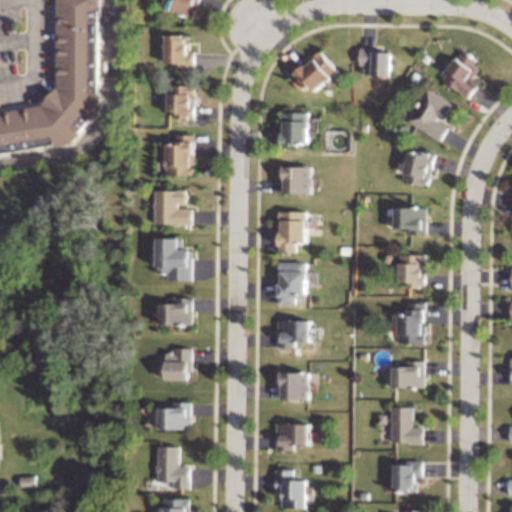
[(0,154),(0,111),(39,105),(55,85),(55,0),(100,0),(100,8),(90,9),(89,93),(101,93),(101,109),(71,142),(0,154)]
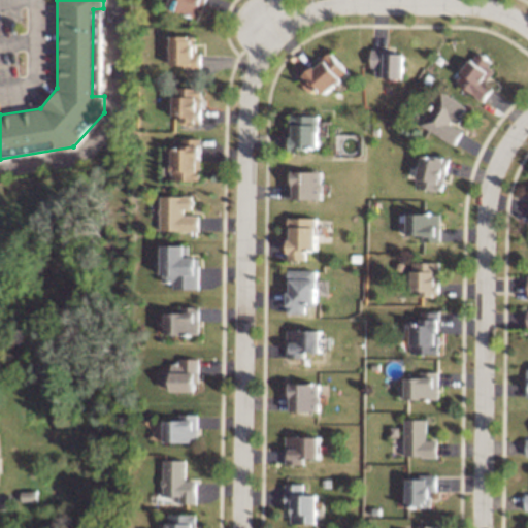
[(170,0),(168,7),(199,18),(205,0),(170,0)]
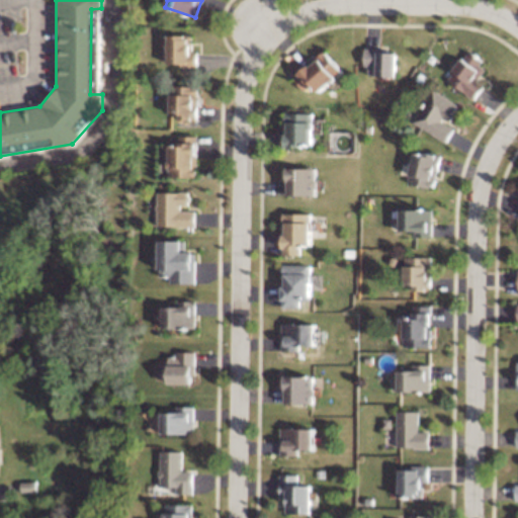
[(92,92),(101,92),(101,11),(93,11),(92,92)]
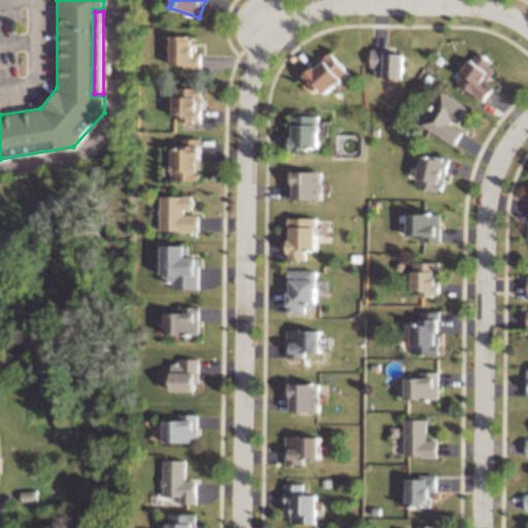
[(196,35),(172,35),(171,64),(185,64),(185,68),(202,69),(202,52),(196,52),(196,35)]
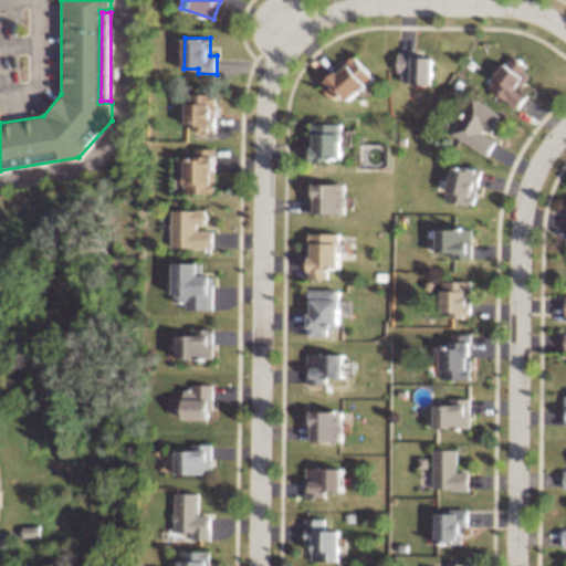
[(398,53),(398,73),(402,73),(401,82),(432,83),(433,54),(398,53)]
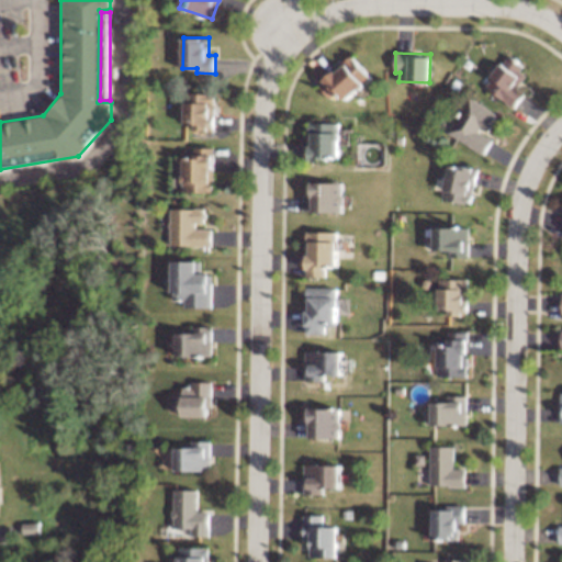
[(317,82),(329,98),(338,91),(346,100),(372,78),(353,54),(317,82)]
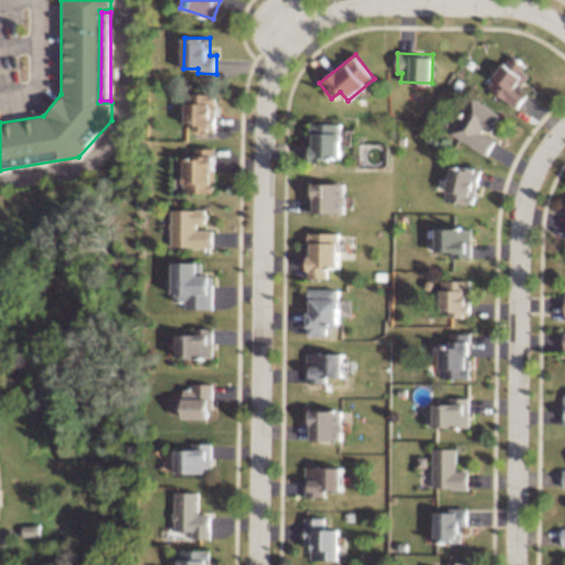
[(531,71),(507,56),(488,89),(519,107),(526,94),(520,89),(531,71)]
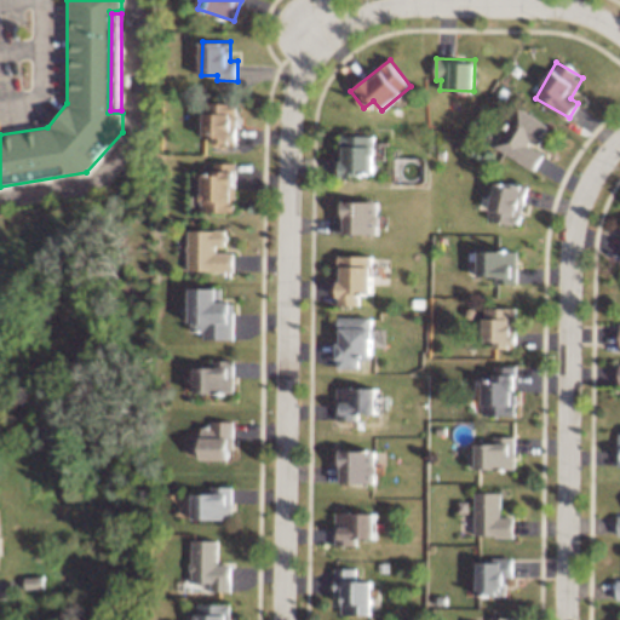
[(236,144),(237,102),(205,102),(205,136),(216,136),(216,143),(236,144)]
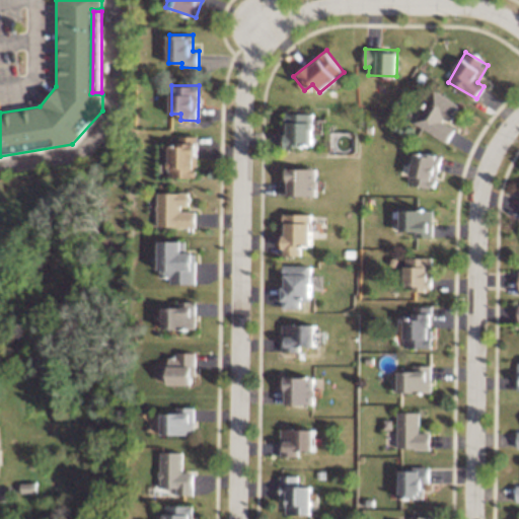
[(413,123),(446,142),(455,128),(448,124),(459,104),(433,89),(413,123)]
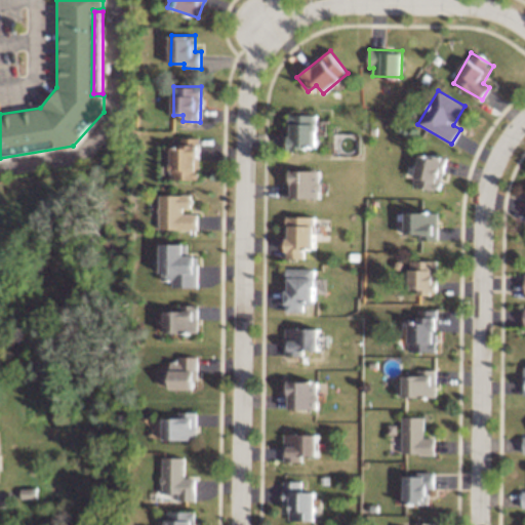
[(317,148),(318,114),(289,114),(288,148),(317,148)]
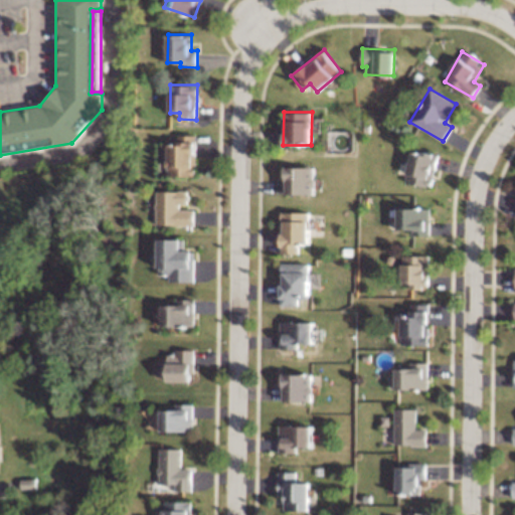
[(196,176),(196,135),(179,134),(178,144),(169,144),(168,175),(196,176)]
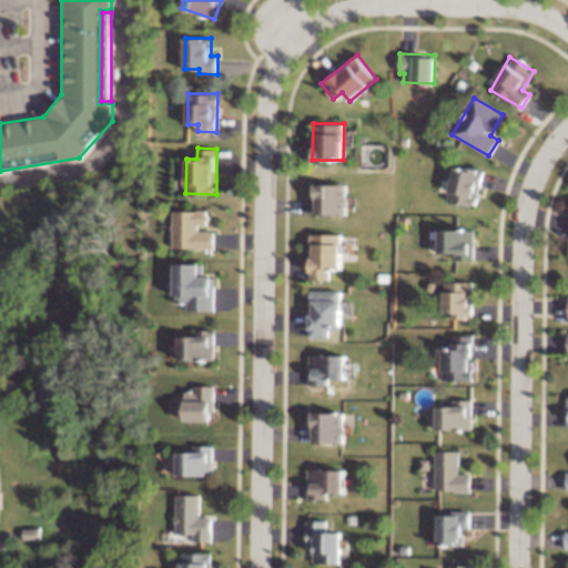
[(445,200),(474,208),(484,171),(454,163),(449,180),(442,178),(438,190),(447,191),(445,200)]
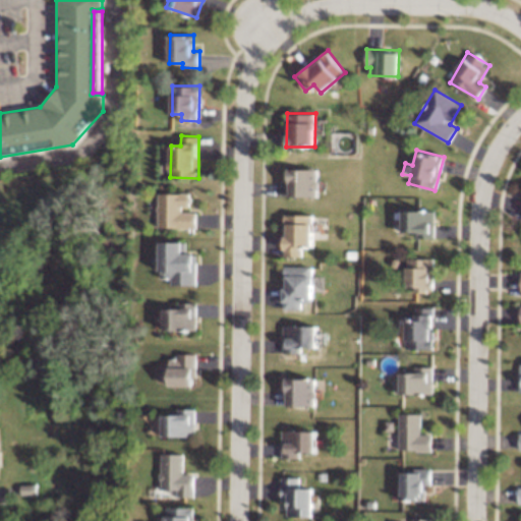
[(317,168),(286,169),(286,188),(290,188),(290,196),(319,195),(317,168)]
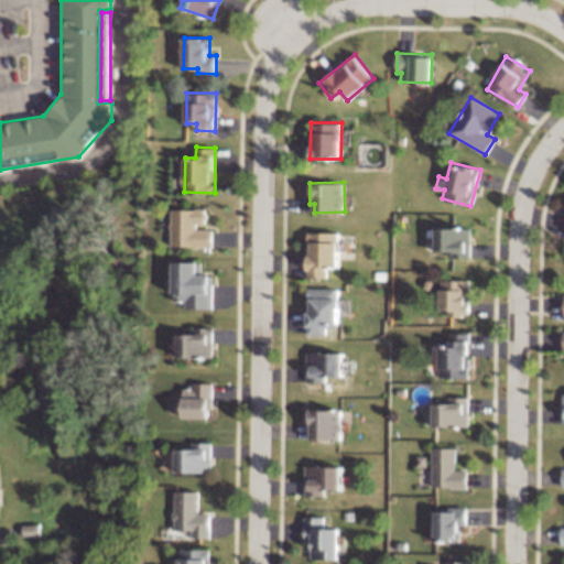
[(172,246),(214,247),(214,227),(206,226),(207,208),(173,208),(172,246)]
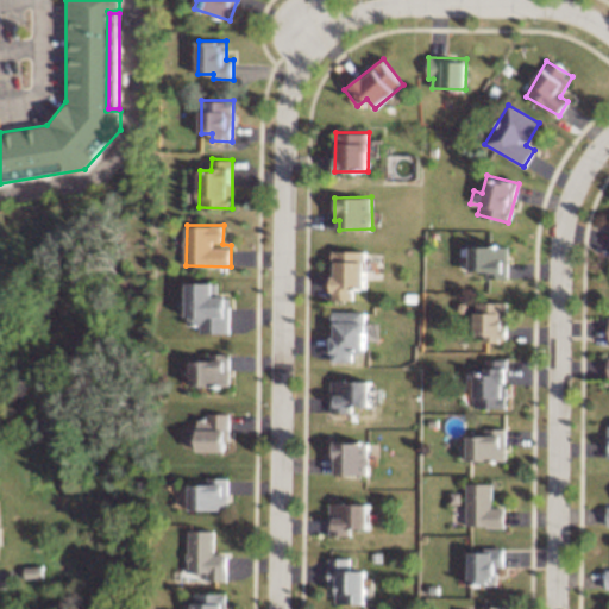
[(366,250),(333,250),(332,299),(355,300),(355,287),(366,287),(366,250)]
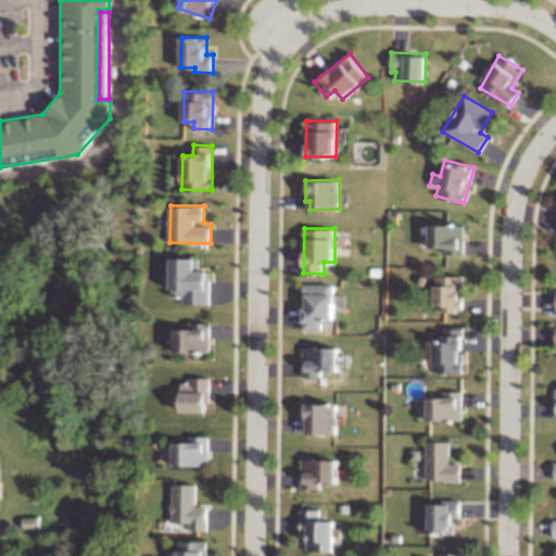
[(211,270),(200,270),(200,257),(172,256),(171,297),(182,298),(182,303),(211,303),(211,270)]
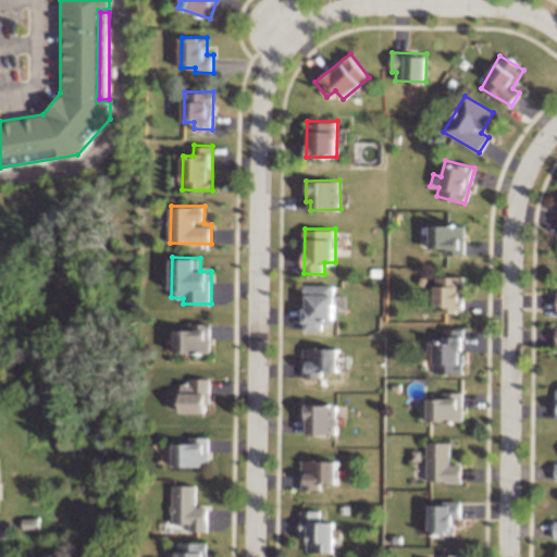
[(463,275),(434,275),(434,307),(444,307),(444,312),(463,312),(463,275)]
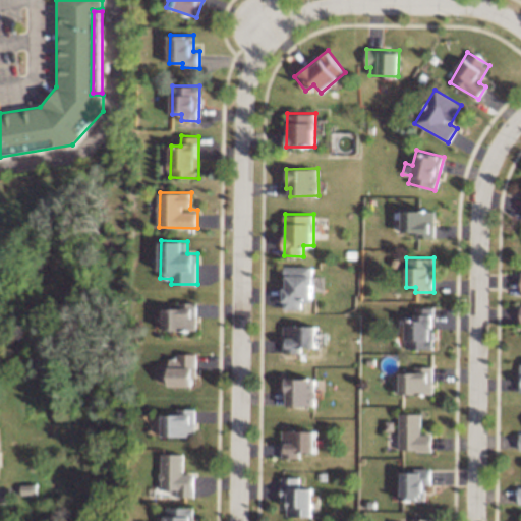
[(285,308),(302,309),(302,301),(312,301),(313,266),(285,266),(285,308)]
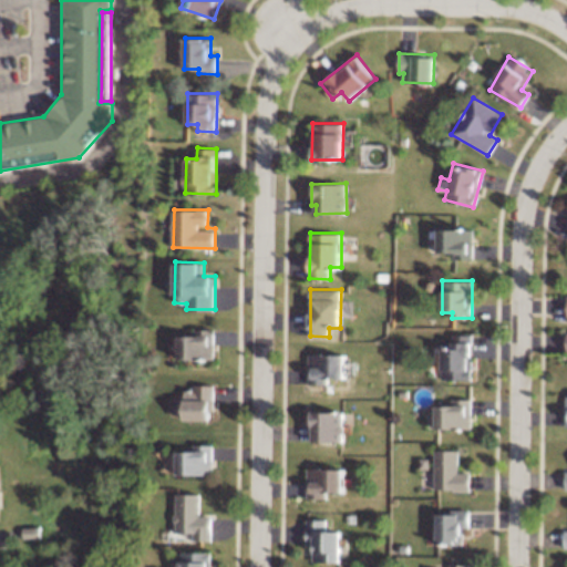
[(178,358),(214,359),(214,334),(178,334),(178,358)]
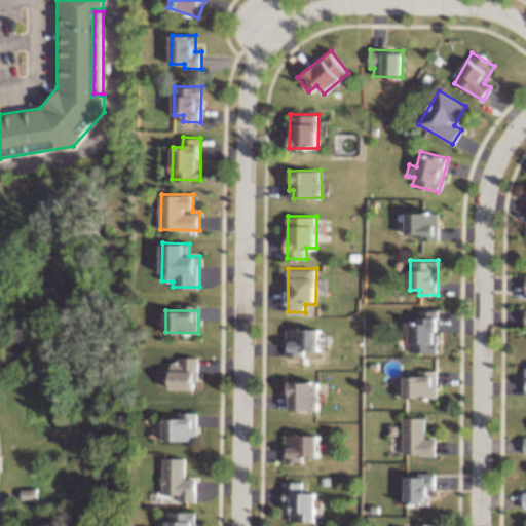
[(409,351),(438,351),(437,310),(419,310),(419,323),(409,324),(409,351)]
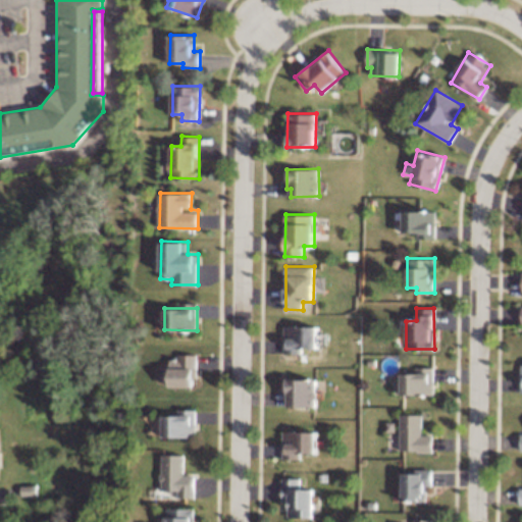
[(284,353),(306,354),(306,348),(317,348),(318,325),(284,325),(284,353)]
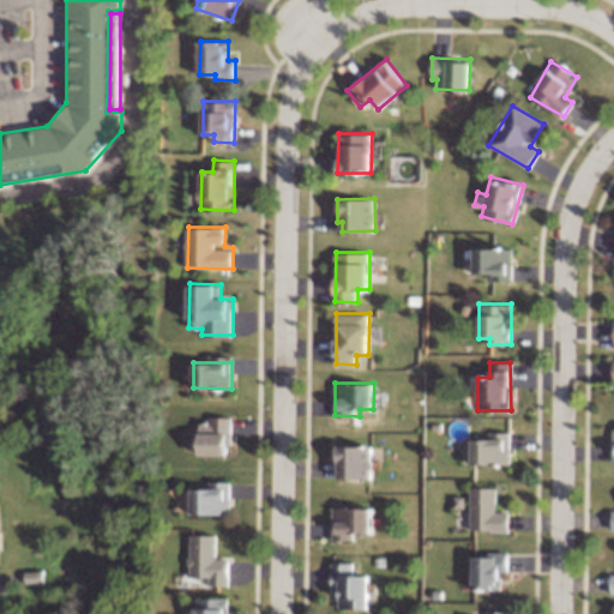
[(199,455),(230,455),(232,416),(210,416),(210,423),(199,423),(199,455)]
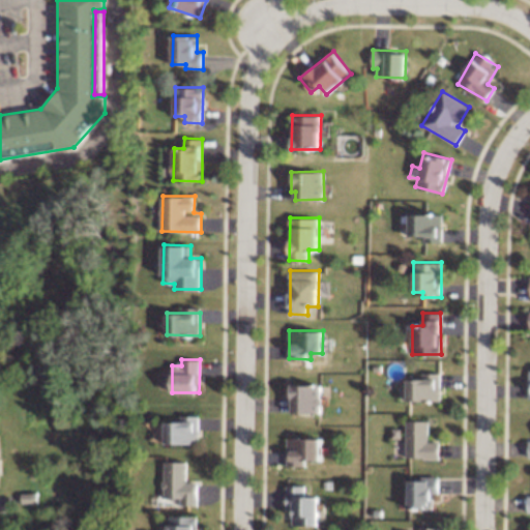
[(440,400),(439,373),(421,373),(421,379),(406,379),(407,401),(440,400)]
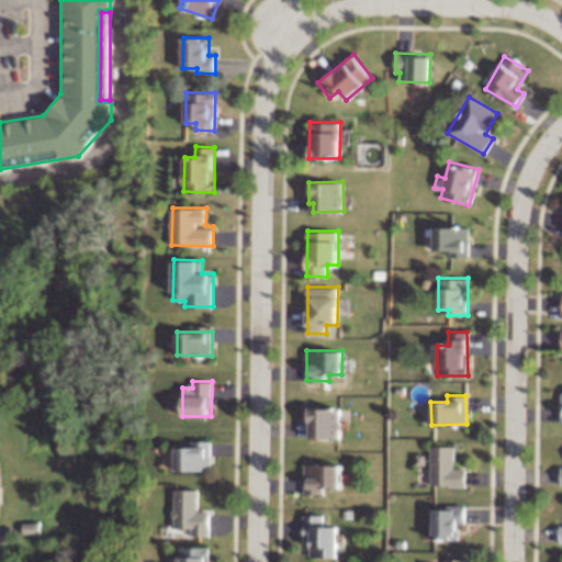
[(310,437),(339,438),(340,408),(311,407),(310,437)]
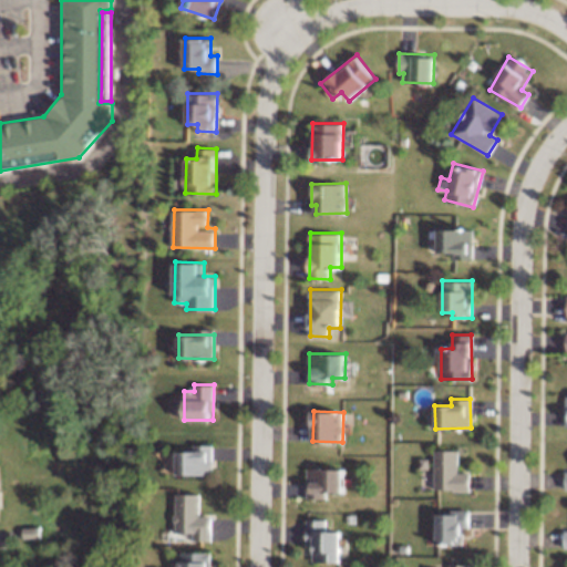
[(213,474),(213,444),(193,444),(193,451),(177,451),(177,474),(213,474)]
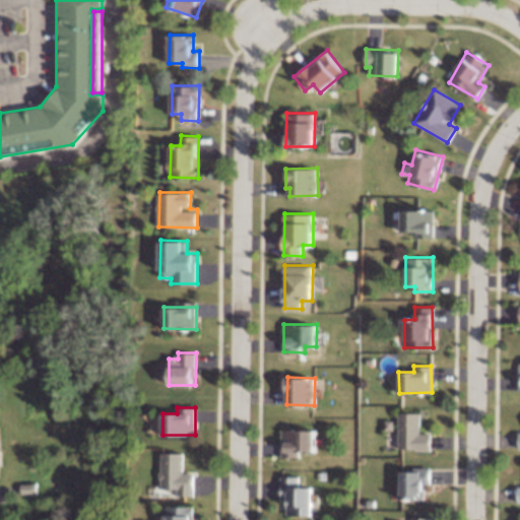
[(397,449),(431,449),(431,433),(419,433),(419,412),(398,412),(397,449)]
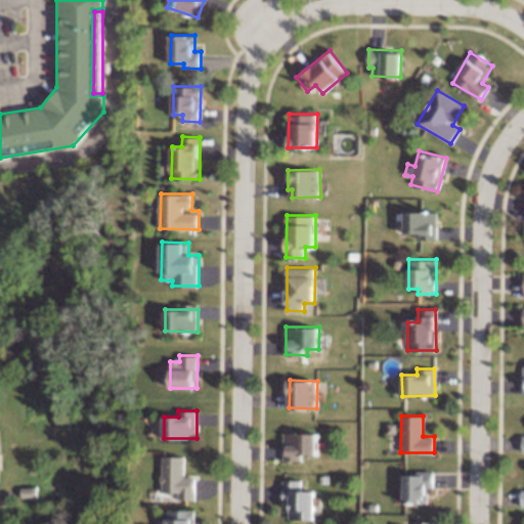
[(285,461),(302,461),(302,454),(317,454),(318,433),(285,432),(285,461)]
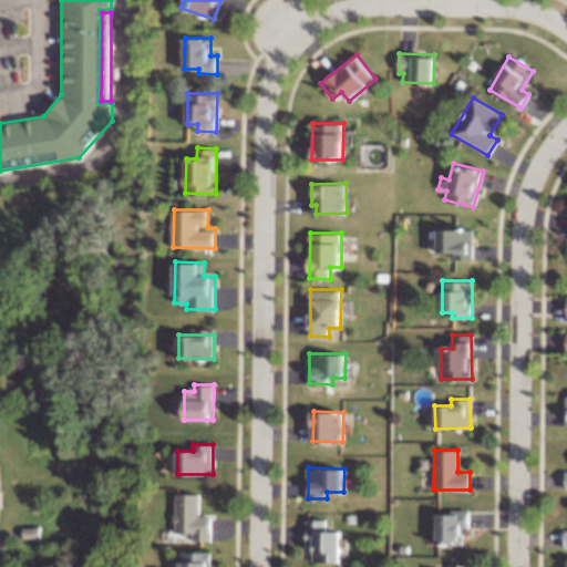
[(194,539),(212,540),(213,515),(199,515),(200,493),(176,493),(175,533),(194,533),(194,539)]
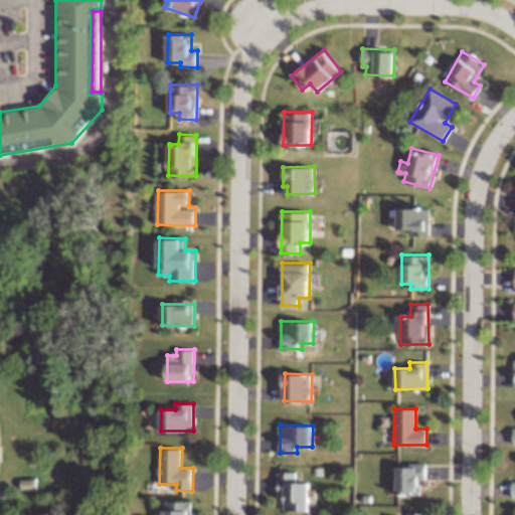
[(395,494),(419,494),(419,479),(425,479),(425,464),(408,463),(408,467),(396,466),(395,494)]
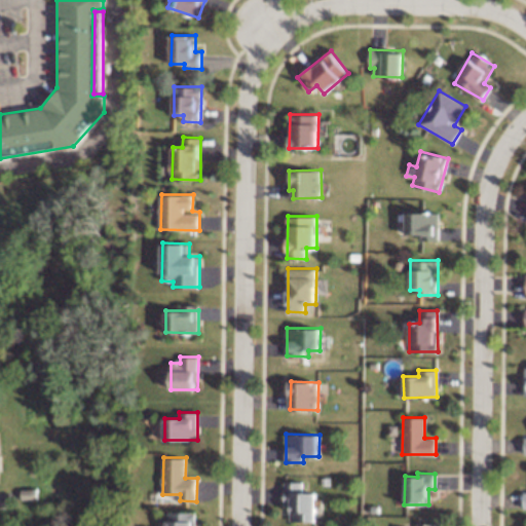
[(316,521),(316,492),(303,492),(303,481),(284,482),(284,514),(291,514),(291,521),(316,521)]
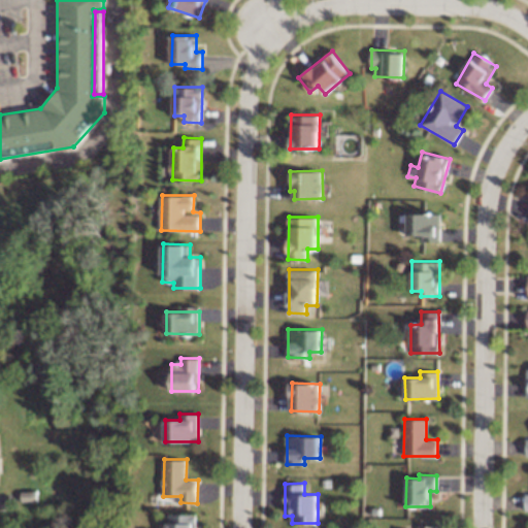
[(196,527),(197,514),(168,514),(168,527),(196,527)]
